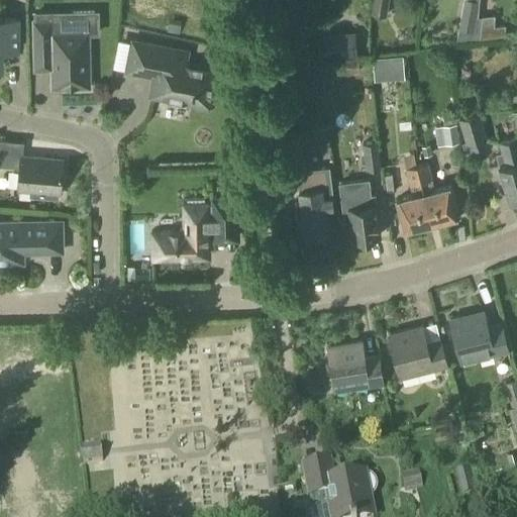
[(372,0),(370,14),(387,16),(389,0),(372,0)]
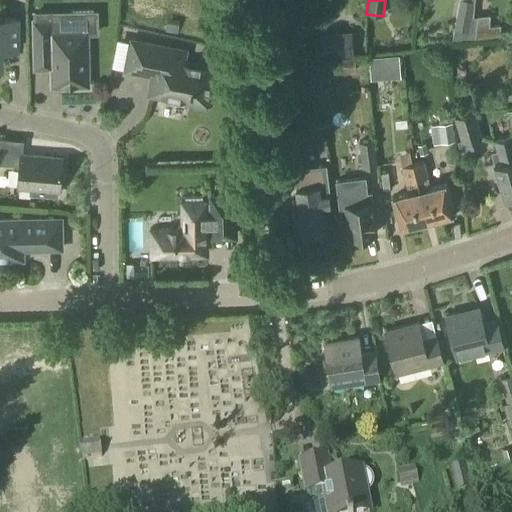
[(476,17),(473,43),(499,40),(500,26),(488,27),(488,15),(476,17)]
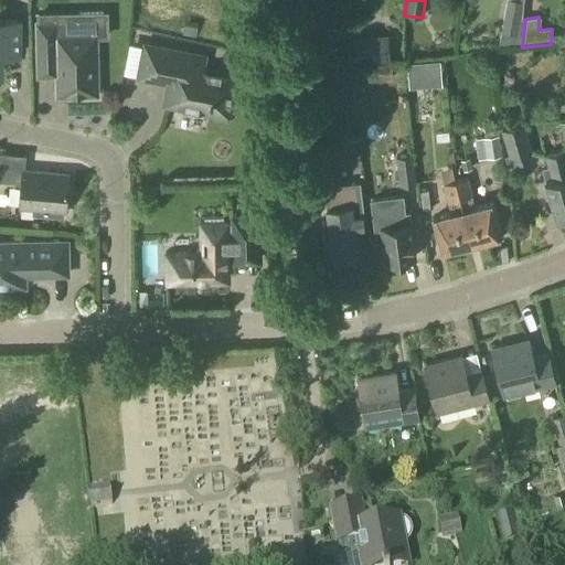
[(522,48),(525,19),(522,18),(519,34),(501,31),(497,50),(522,48)]
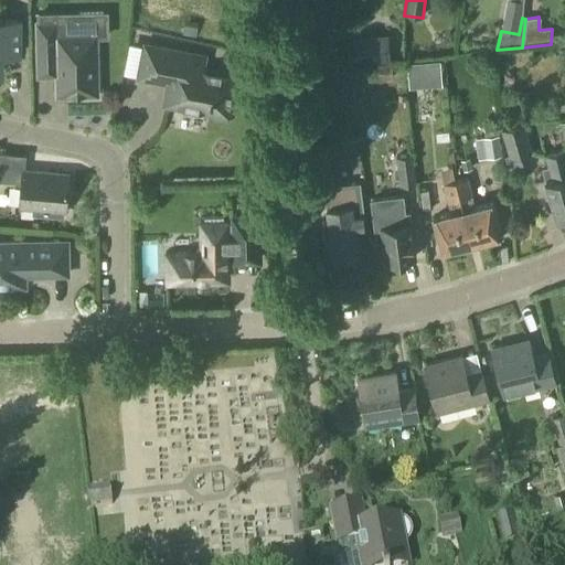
[(0,73),(2,73),(2,65),(0,62),(0,56),(2,54),(20,54),(19,20),(0,20),(0,73)]
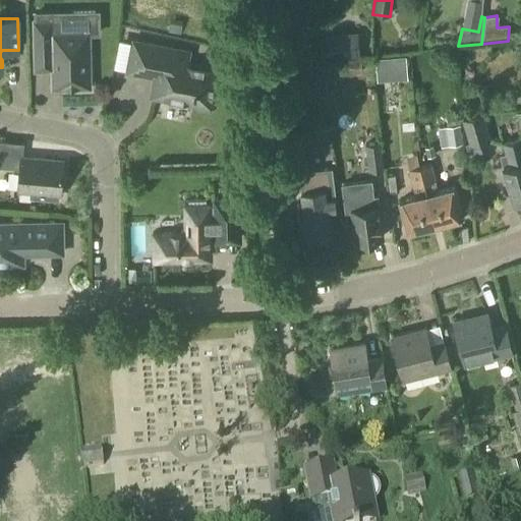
[(34,20),(35,53),(52,53),(53,88),(90,87),(89,32),(53,33),(53,20),(34,20)]
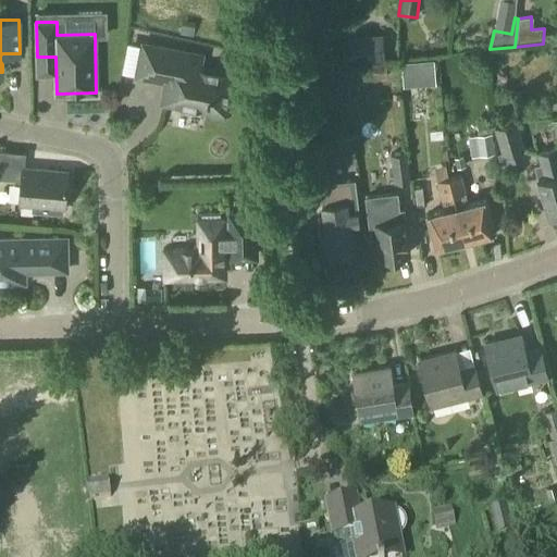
[(347,41),(348,61),(384,59),(383,39),(347,41)]
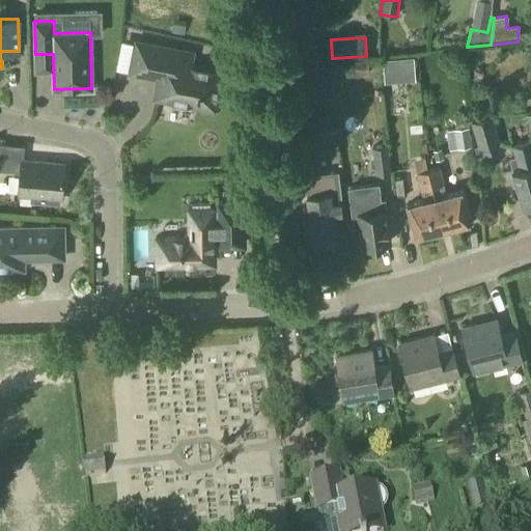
[(212,113),(219,108),(221,98),(217,93),(221,72),(189,65),(191,53),(137,43),(132,72),(160,77),(164,83),(161,96),(192,103),(198,110),(212,113)]
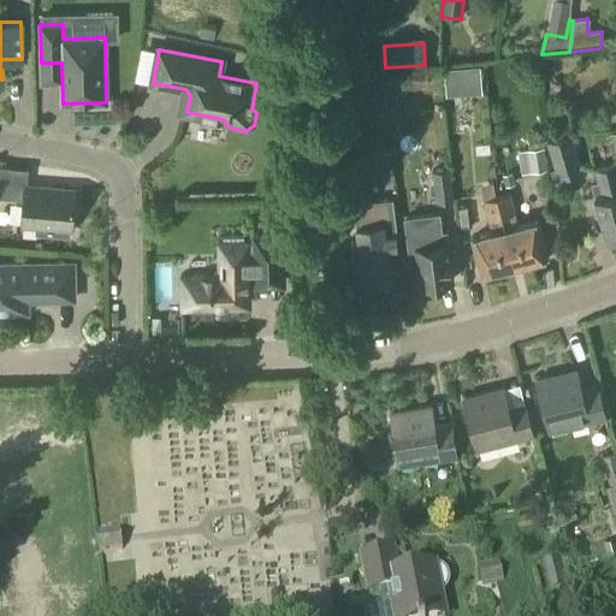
[(478,66),(444,69),(445,95),(480,93),(478,66)]
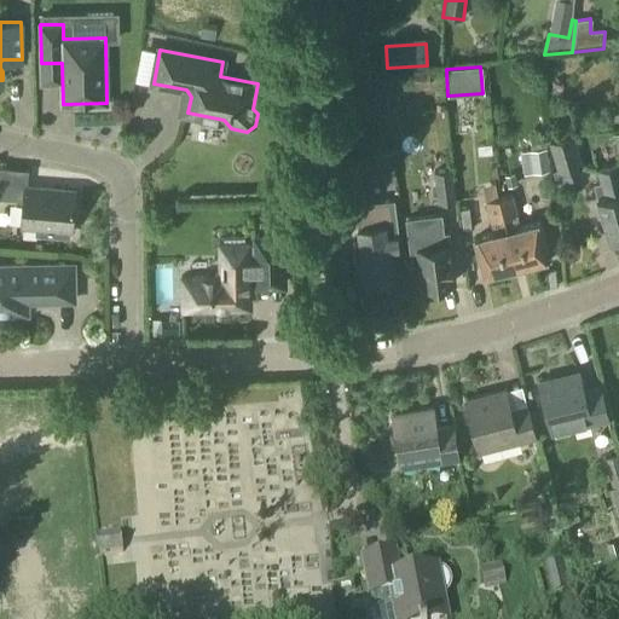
[(403,73),(405,90),(431,87),(429,70),(403,73)]
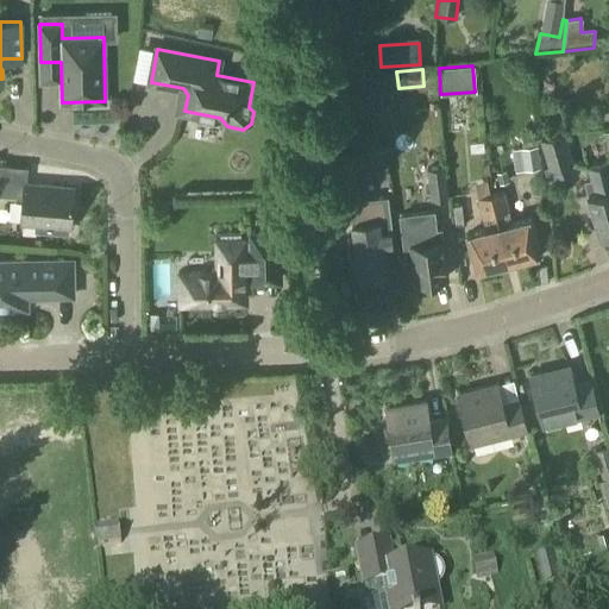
[(548,170),(558,168),(573,163),(565,132),(540,140),(548,170)]
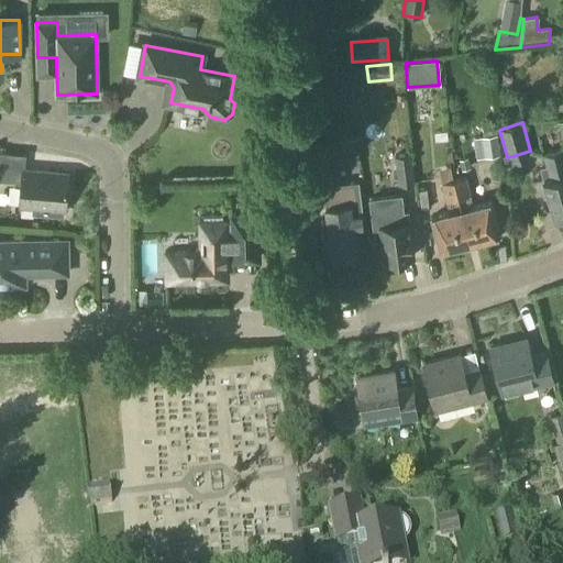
[(499,154),(496,135),(481,138),(484,157),(499,154)]
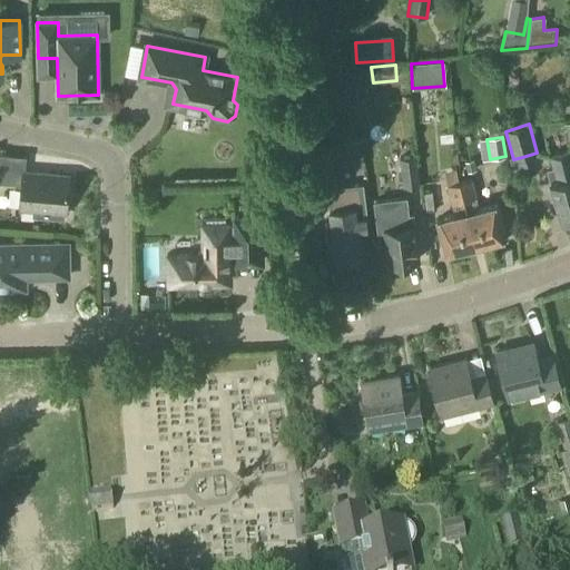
[(360,143),(342,145),(343,158),(361,156),(360,143)]
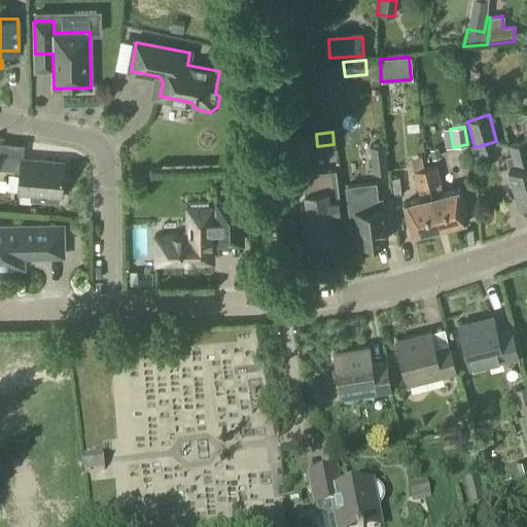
[(526,137),(508,143),(512,154),(505,156),(518,201),(526,198),(526,137)]
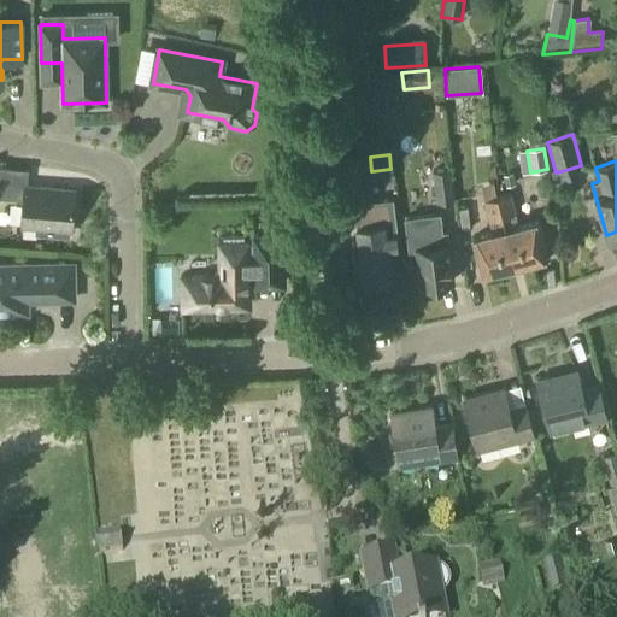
[(0,197),(18,199),(23,205),(21,224),(37,225),(36,233),(69,235),(69,229),(72,229),(75,191),(28,187),(29,169),(0,166),(0,197)]
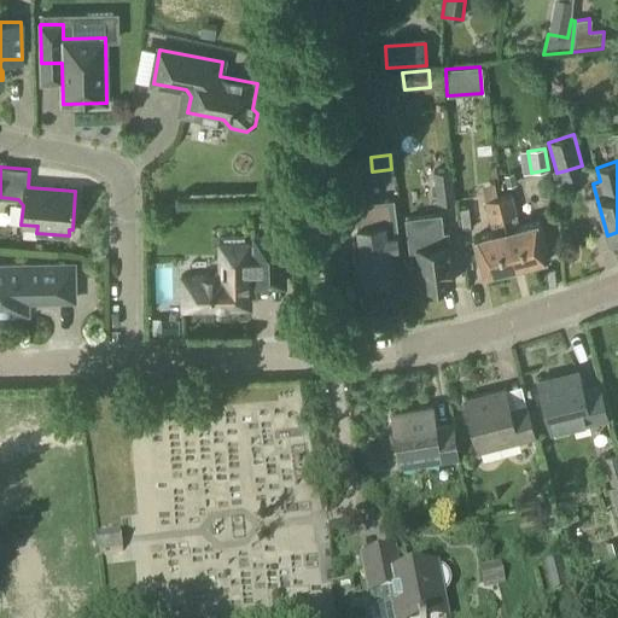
[(432,172),(436,204),(455,202),(450,169),(432,172)]
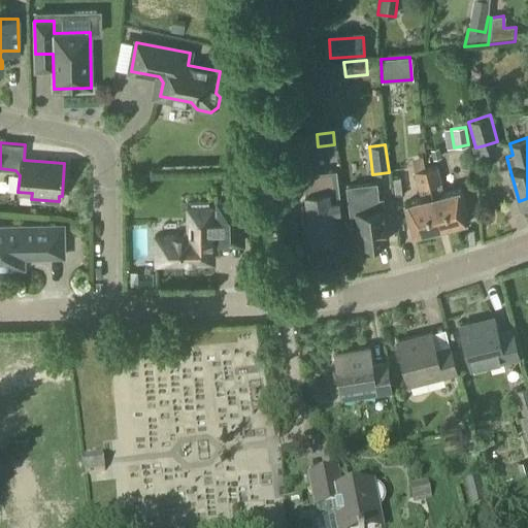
[(475,147),(471,149),(475,163),(489,160),(484,145),(475,147)]
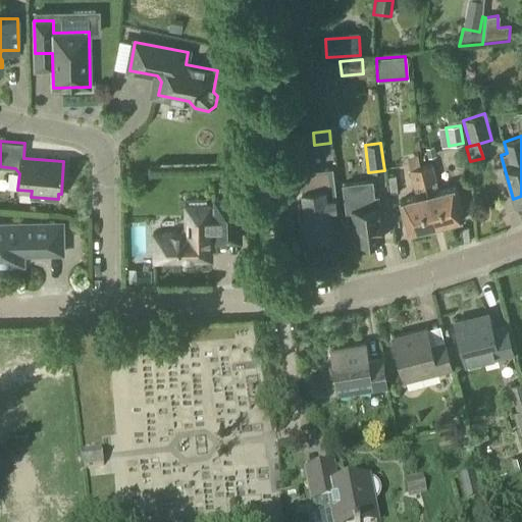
[(427,150),(430,159),(436,157),(433,148),(427,150)]
